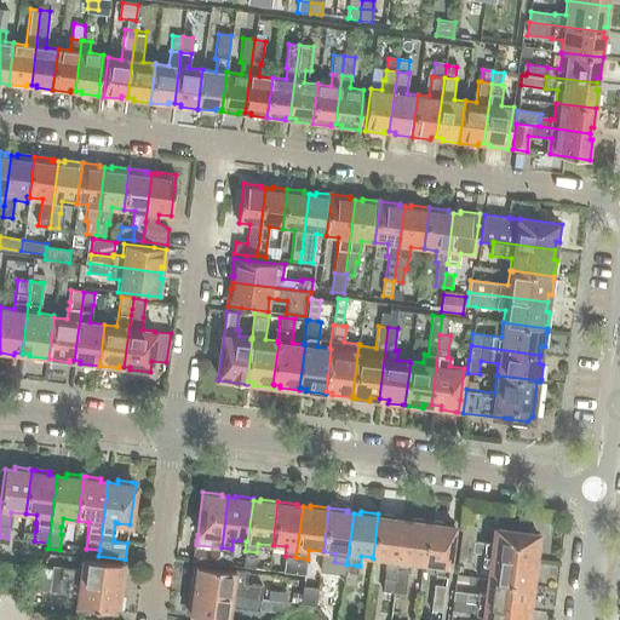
[(397,516),(378,514),(373,558),(384,560),(383,569),(385,569),(396,570),(403,520),(397,518),(397,516)]
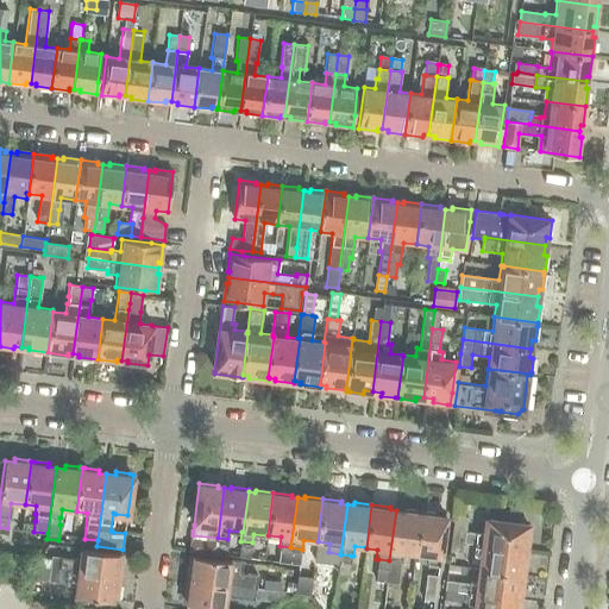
[(415,554),(421,512),(403,509),(402,512),(396,510),(389,560),(400,562),(401,562),(402,553),(415,554)]
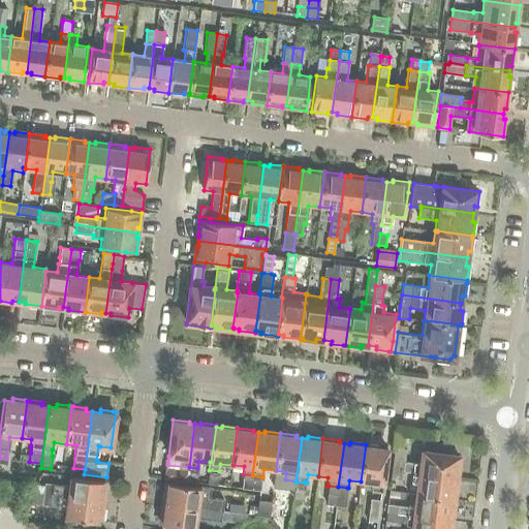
[(370,491),(381,492),(387,448),(381,448),(381,446),(366,444),(361,481),(371,483),(370,491)]
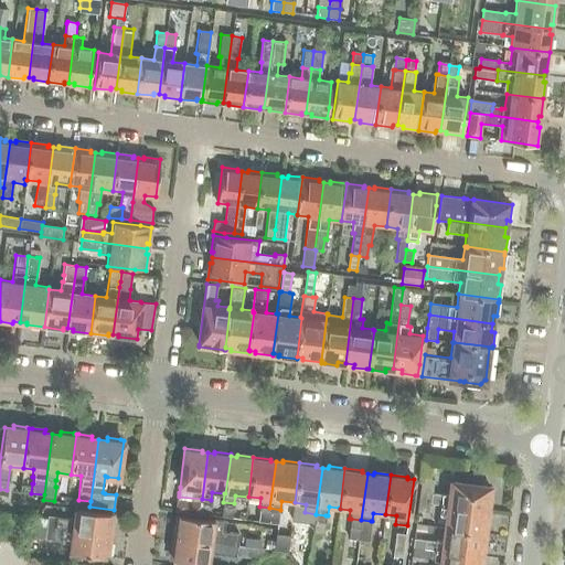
[(434,480),(422,478),(420,489),(418,501),(432,503),(433,491),(434,480)]
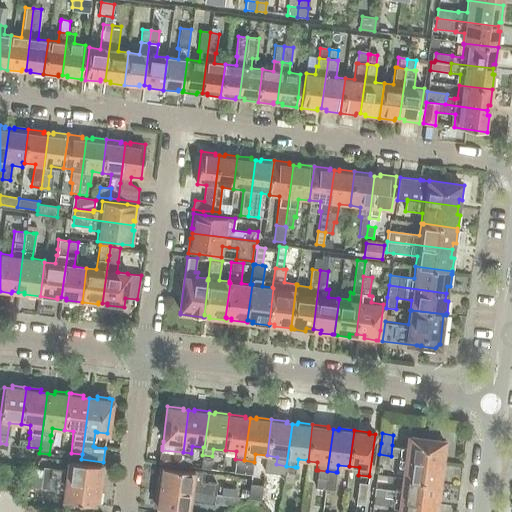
[(408,450),(400,449),(399,457),(441,462),(442,457),(444,457),(446,442),(409,437),(408,450)]
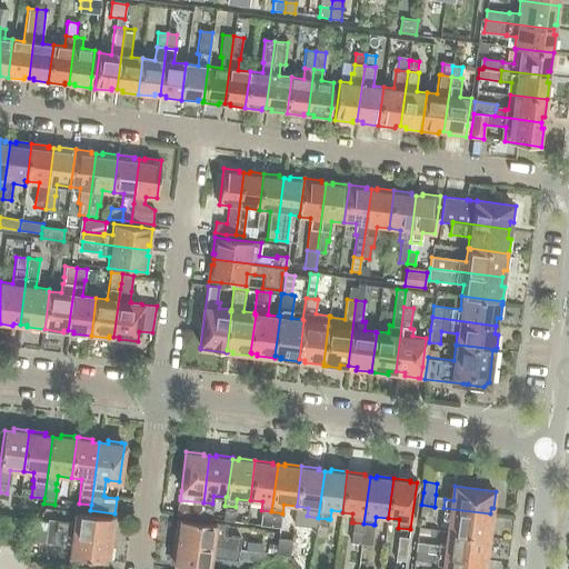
[(180,500),(178,515),(201,518),(203,502),(180,500)]
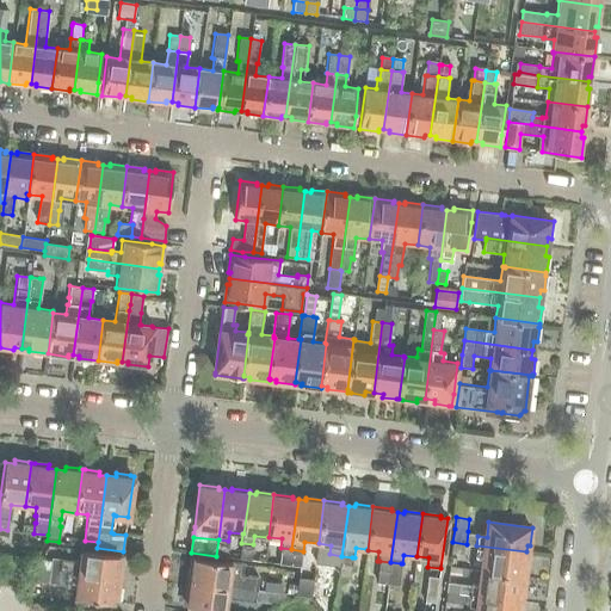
[(218,539),(216,556),(227,557),(228,541),(218,539)]
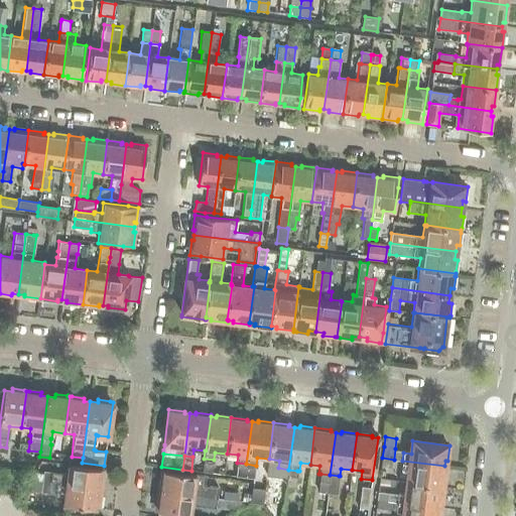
[(381,468),(392,469),(394,460),(382,458),(381,468)]
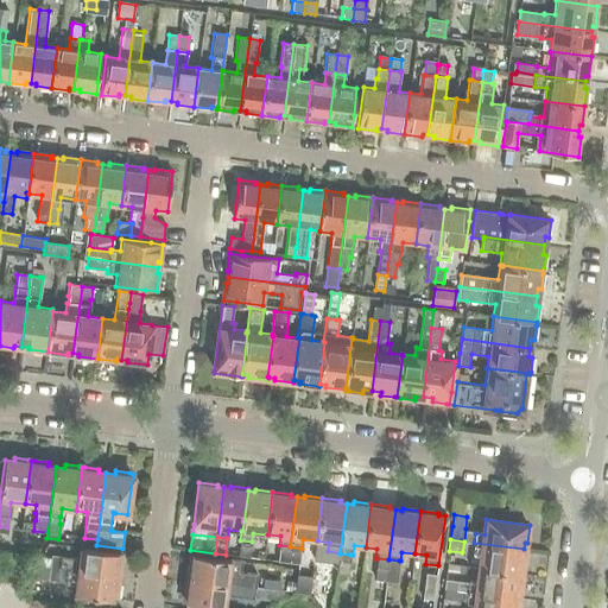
[(240,540),(238,556),(251,558),(252,542),(240,540)]
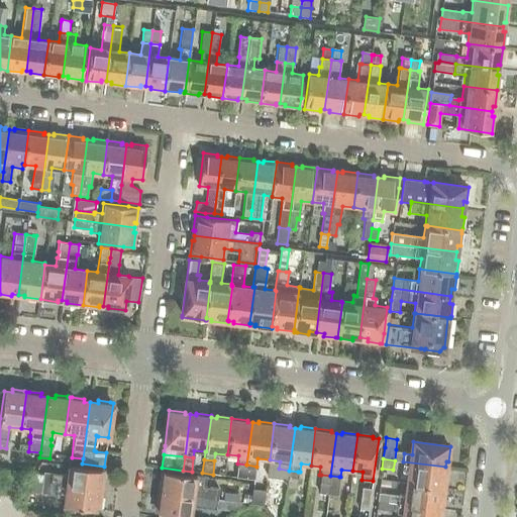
[(445,467),(403,461),(402,472),(409,473),(408,484),(444,488),(446,473),(444,473),(445,467)]
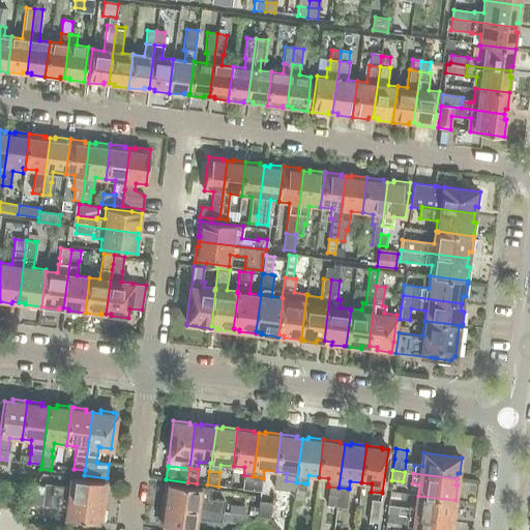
[(243,475),(241,489),(252,490),(253,476),(243,475)]
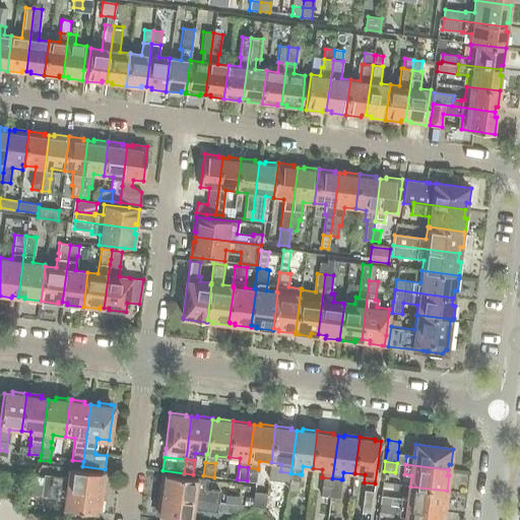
[(248,467),(247,480),(256,481),(258,469),(248,467)]
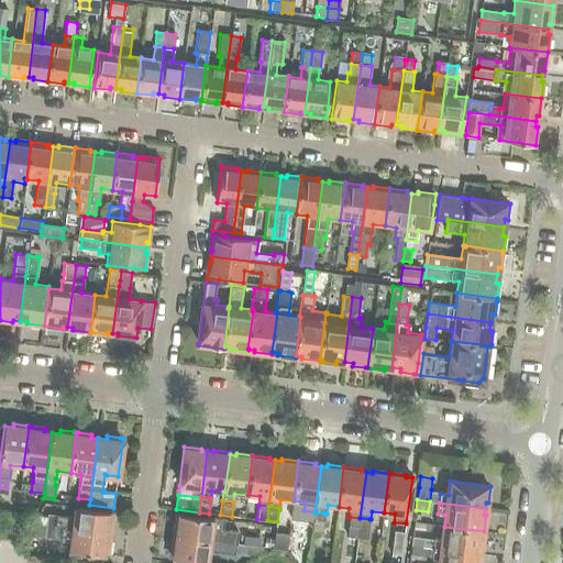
[(113,512),(102,510),(75,507),(74,518),(47,515),(47,517),(46,526),(107,533),(108,527),(111,527),(113,512)]
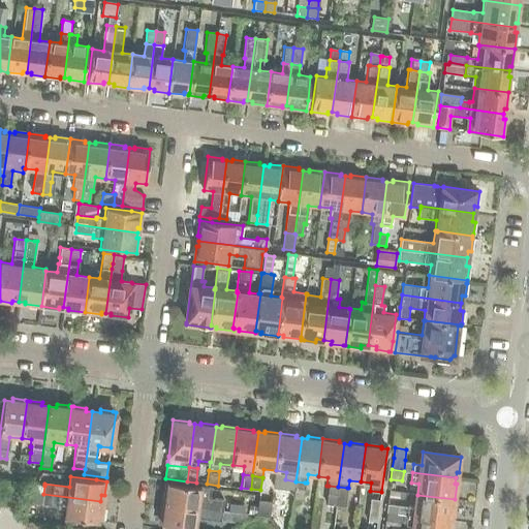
[(296,481),(293,500),(302,501),(305,483),(296,481)]
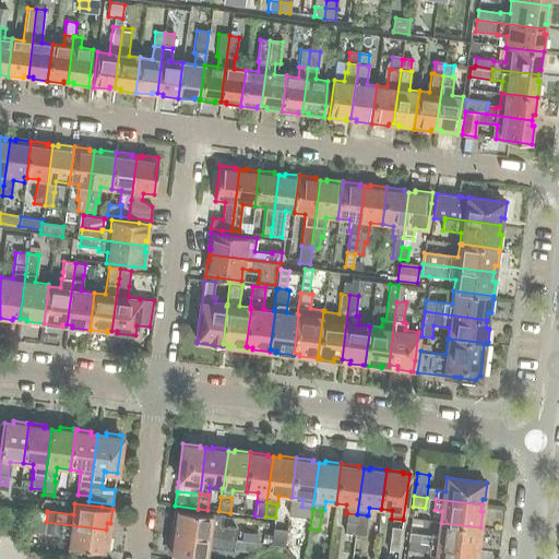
[(223,516),(185,511),(174,510),(171,525),(175,525),(175,532),(234,540),(234,539),(235,530),(226,528),(226,526),(222,526),(223,516)]
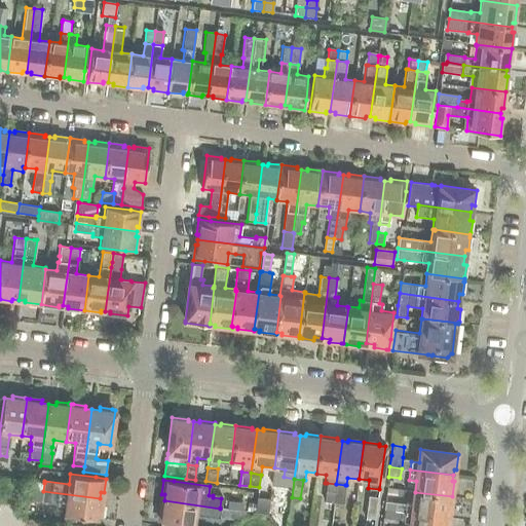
[(28,489),(43,491),(44,483),(34,481),(30,481),(30,482),(28,489)]
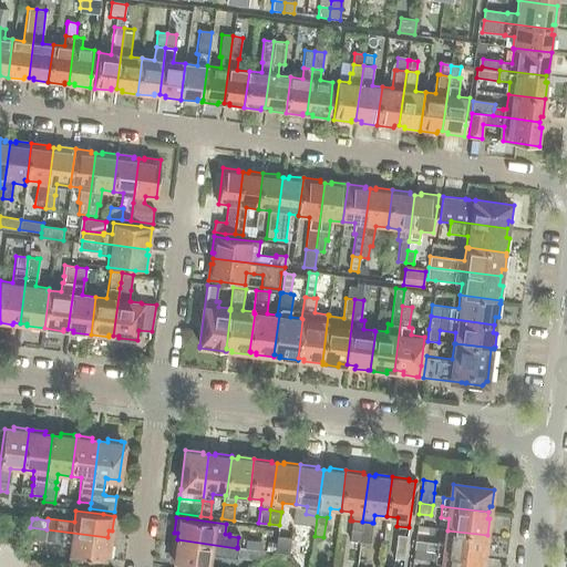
[(362,522),(352,521),(350,540),(359,542),(360,542),(362,522)]
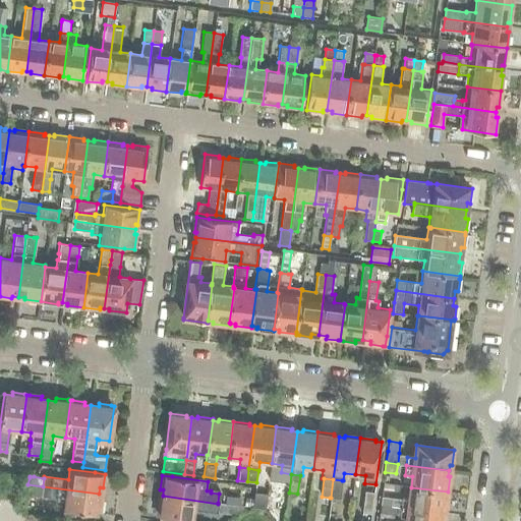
[(333,479),(331,498),(340,499),(342,480),(333,479)]
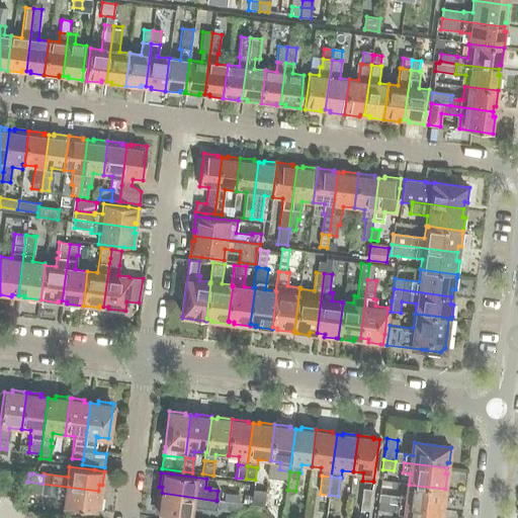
[(27,482),(26,492),(41,495),(42,484),(27,482)]
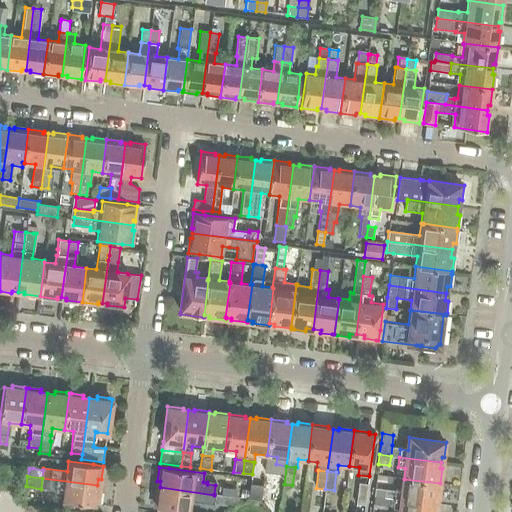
[(64,492),(63,501),(98,505),(99,492),(96,491),(97,485),(42,478),(41,489),(64,492)]
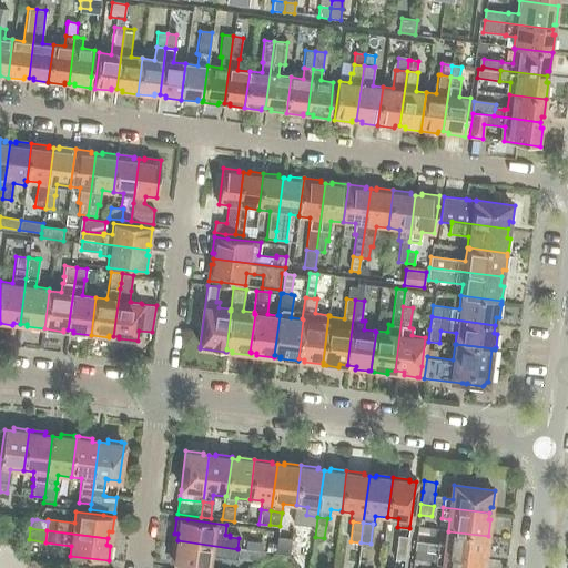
[(437,545),(416,541),(415,550),(484,559),(484,553),(486,554),(488,536),(448,531),(446,544),(438,543),(437,545)]
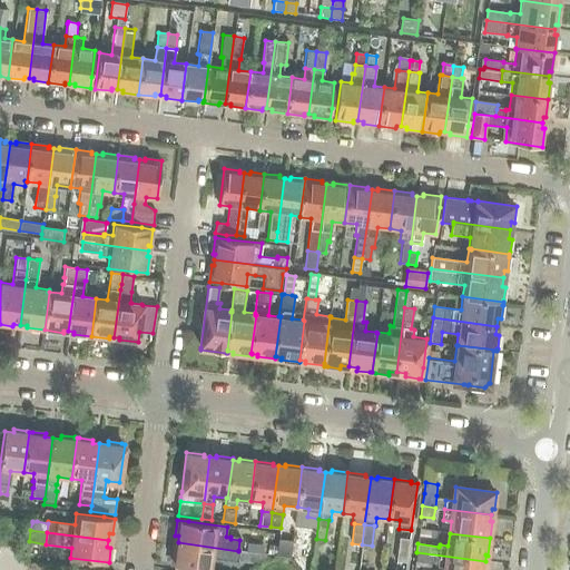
[(395,562),(406,563),(410,539),(399,538),(395,562)]
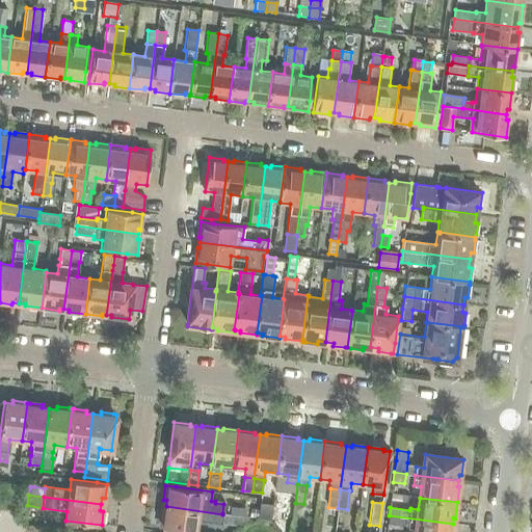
[(260,509),(258,519),(271,521),(272,521),(274,505),(260,503),(260,509)]
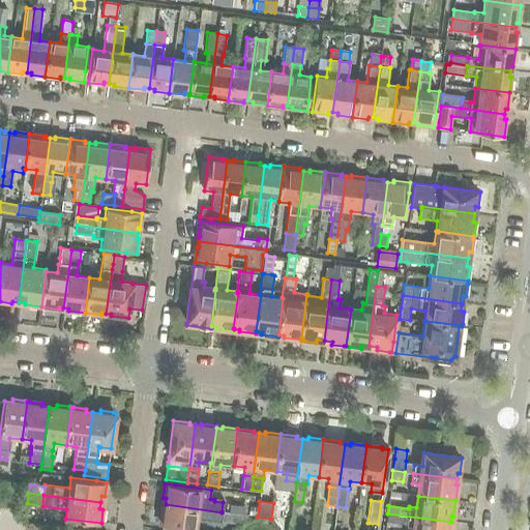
[(162,510),(159,525),(196,529),(197,520),(205,521),(205,520),(210,520),(210,521),(221,522),(222,512),(166,504),(165,511),(162,510)]
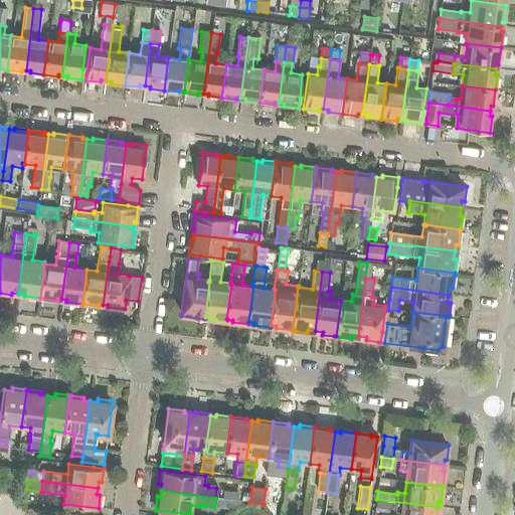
[(242,492),(241,501),(249,502),(251,493),(242,492)]
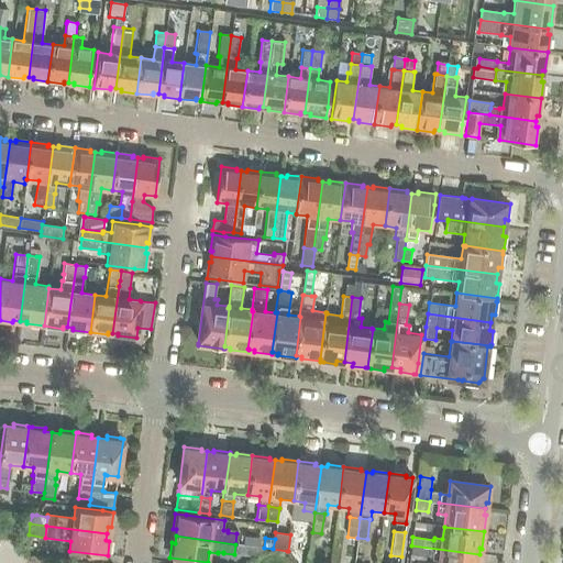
[(245,544),(244,554),(254,555),(258,552),(260,545),(249,544),(245,544)]
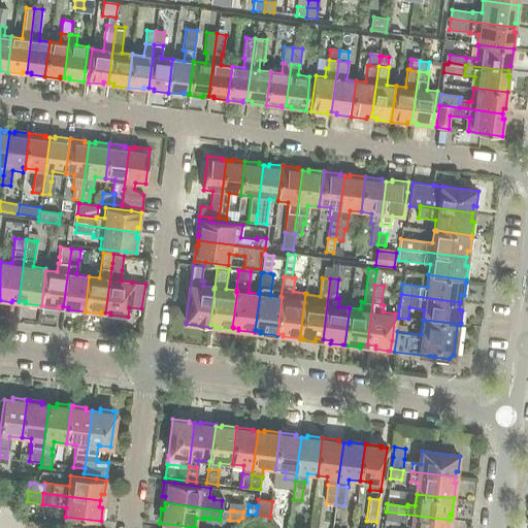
[(450,520),(386,512),(385,520),(405,523),(405,525),(413,525),(411,527),(450,527),(451,526),(449,525),(450,520)]
